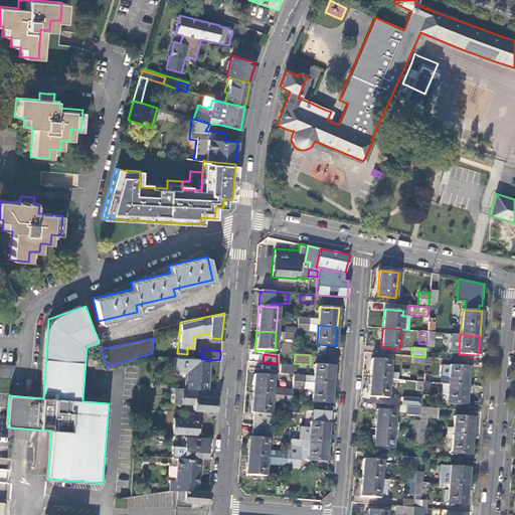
[(177,356),(174,356),(173,368),(188,369),(187,377),(186,377),(185,386),(205,388),(205,380),(208,380),(209,359),(201,359),(186,357),(177,356)]
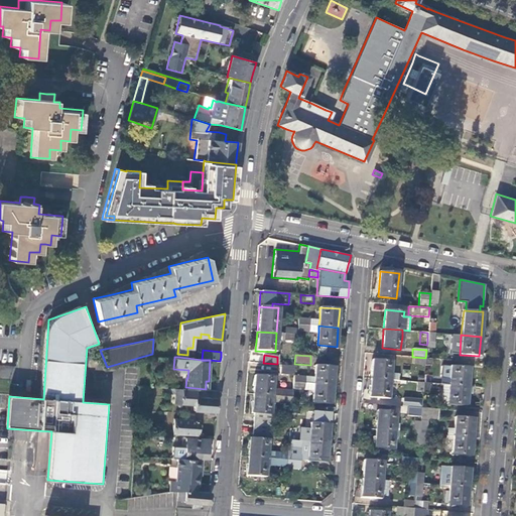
[(412,365),(424,366),(425,358),(413,357),(412,365)]
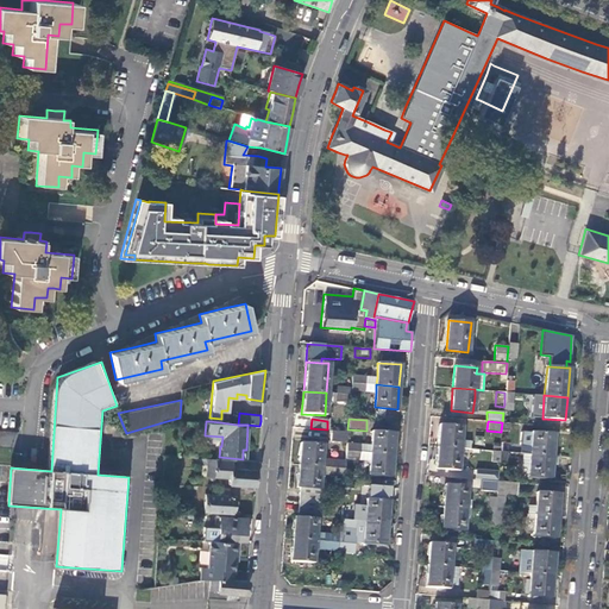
[(439,424),(438,446),(460,447),(460,441),(462,426),(439,424)]
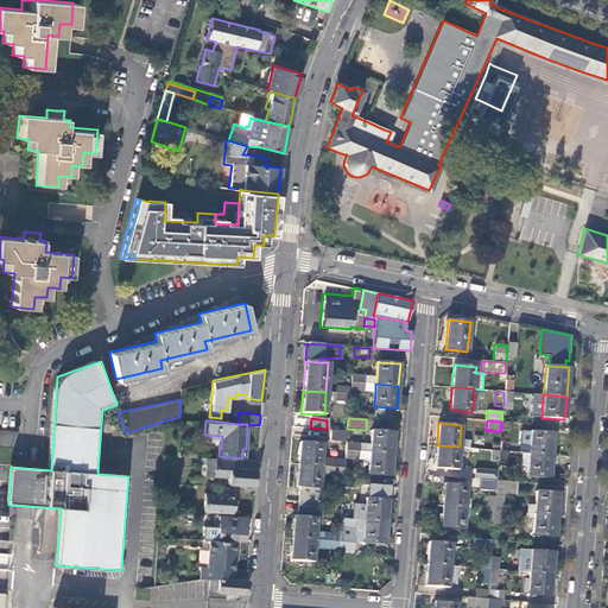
[(368,453),(392,454),(393,431),(369,430),(368,444),(368,453)]
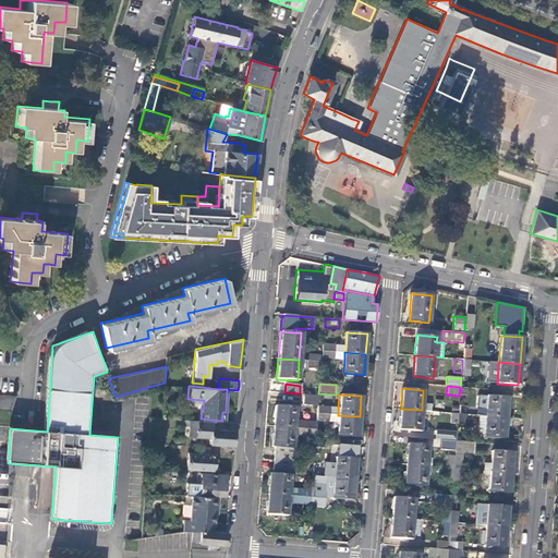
[(318,397),(303,396),(303,404),(317,407),(318,397)]
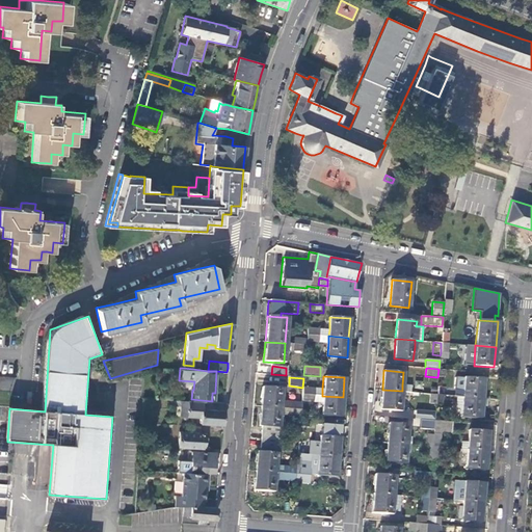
[(462,397),(482,399),(483,379),(464,377),(462,397)]
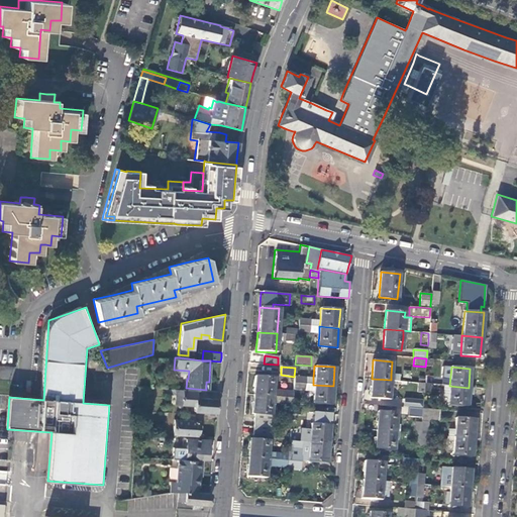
[(252,395),(272,396),(273,377),(253,376),(252,395)]
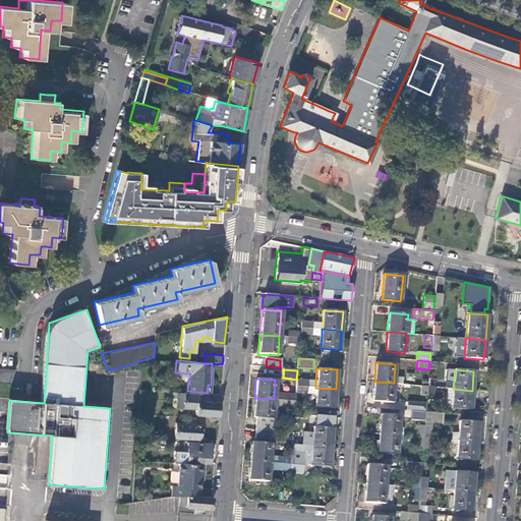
[(394,383),(374,382),(372,400),(392,403),(394,383)]
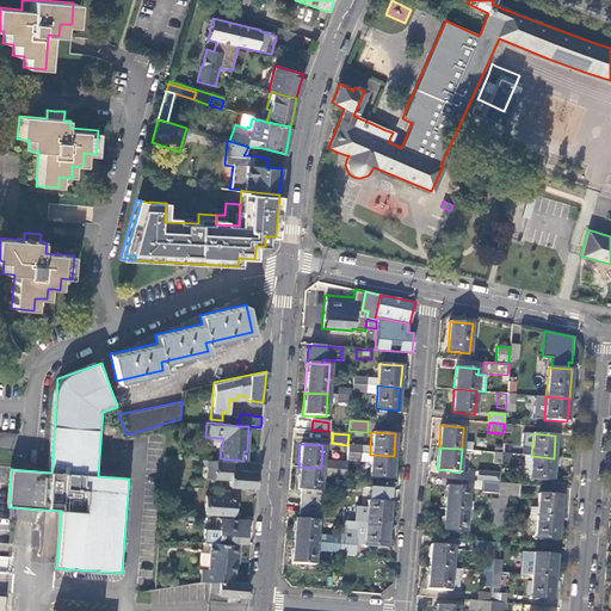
[(369,463),(370,455),(347,452),(346,462),(369,463)]
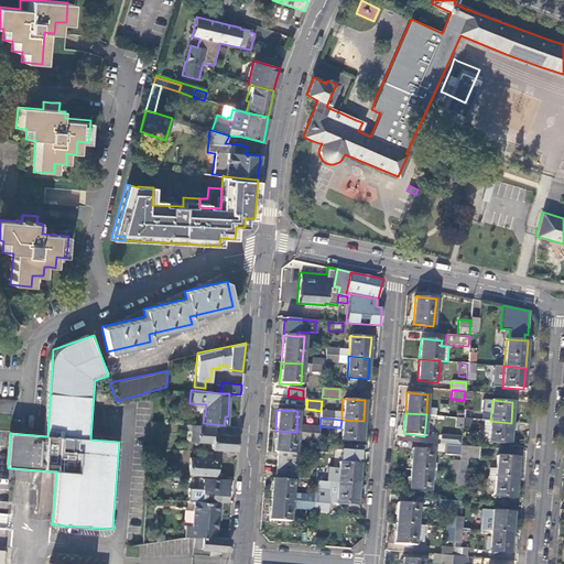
[(362,443),(364,421),(342,420),(340,427),(339,442),(362,443)]
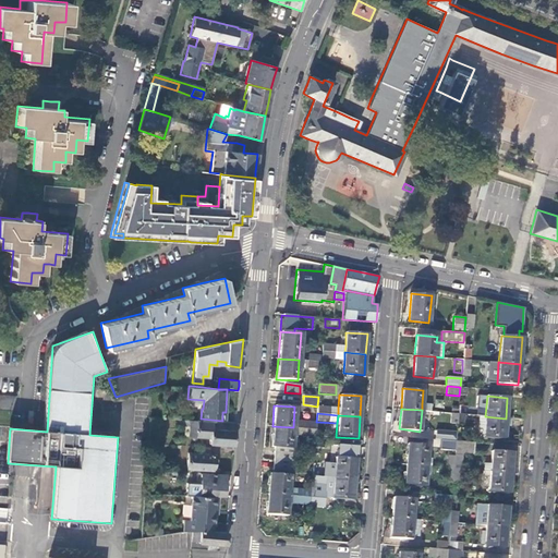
[(504,438),(506,419),(485,416),(485,425),(483,436),(504,438)]
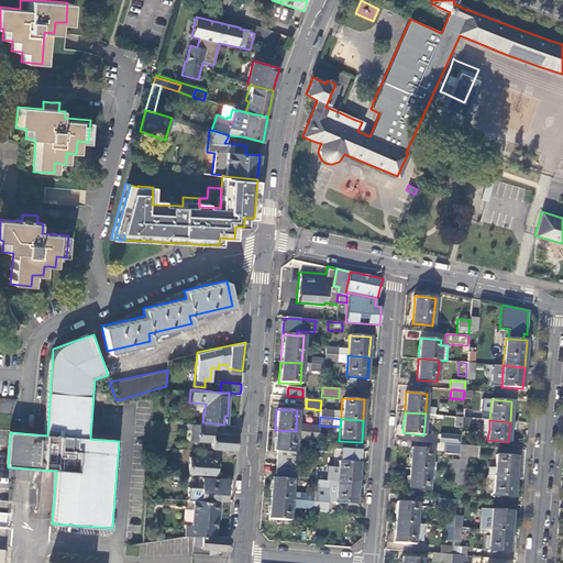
[(202,422),(191,421),(189,438),(212,439),(211,445),(236,448),(236,443),(238,426),(224,424),(202,422)]
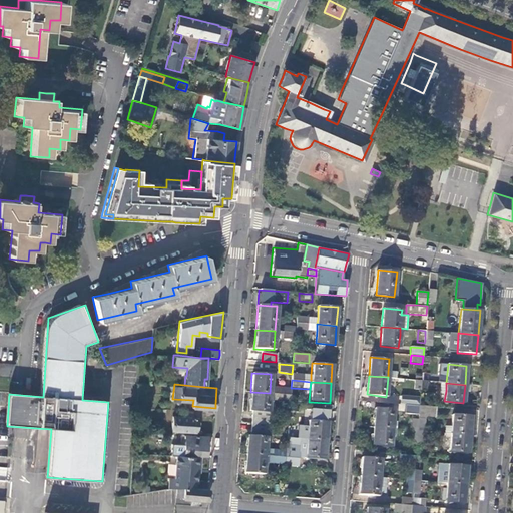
[(267,424),(270,393),(250,392),(248,410),(251,411),(250,423),(267,424)]
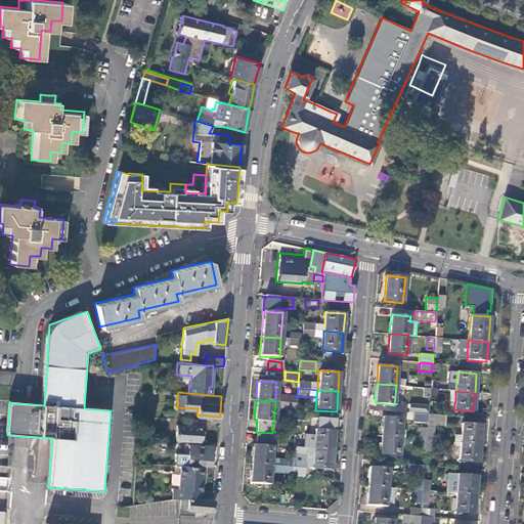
[(413,413),(427,415),(428,407),(409,405),(408,412),(413,413)]
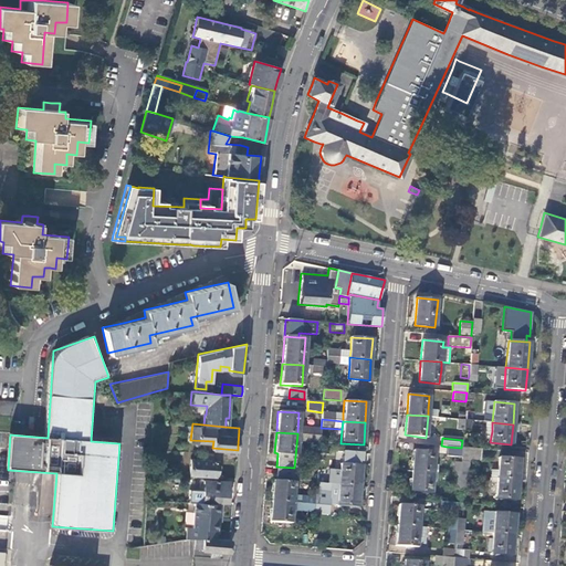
[(461,448),(447,447),(447,457),(460,458),(461,448)]
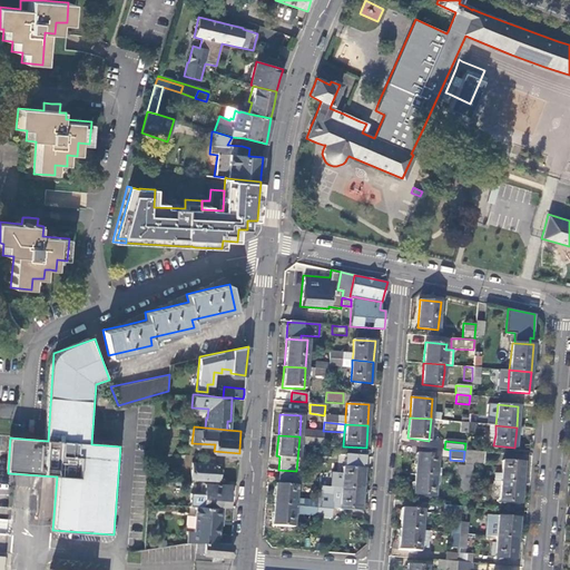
[(484,452),(464,451),(463,461),(463,467),(462,478),(469,479),(470,462),(483,463),(484,452)]
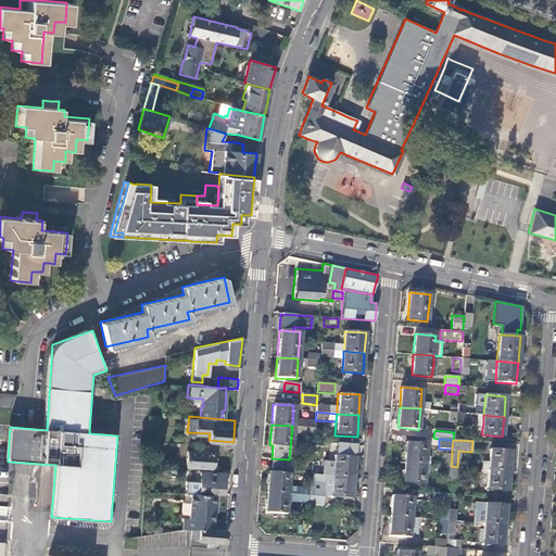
[(336,443),(333,455),(355,458),(356,445),(336,443)]
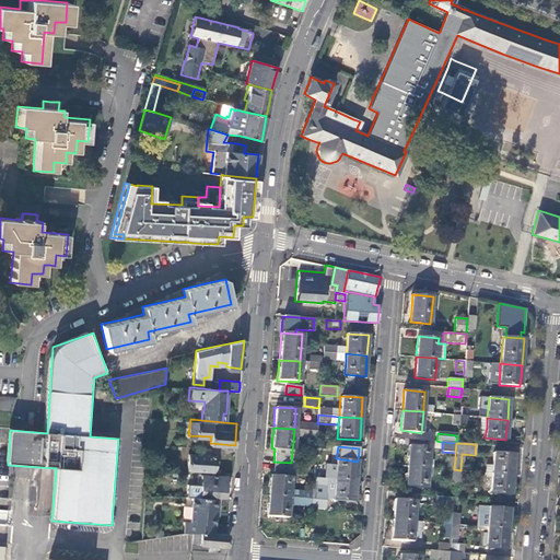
[(408,446),(406,466),(429,467),(430,447),(408,446)]
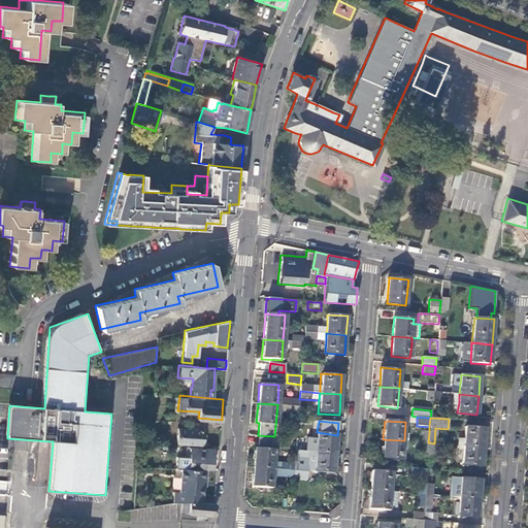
[(178,428),(176,442),(202,444),(204,424),(188,422),(187,428),(178,428)]
